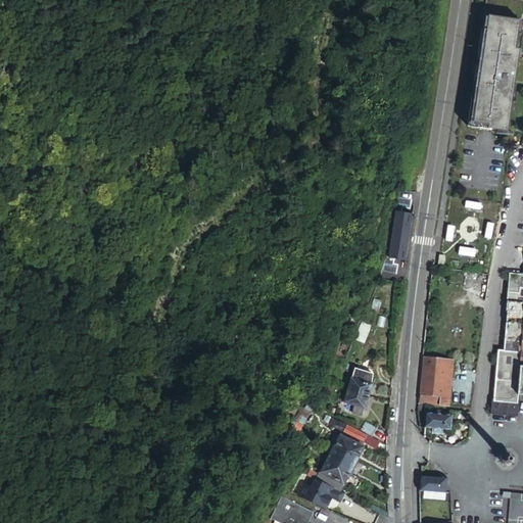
[(522,44),(522,30),(486,25),(470,134),(509,140),(522,44)]
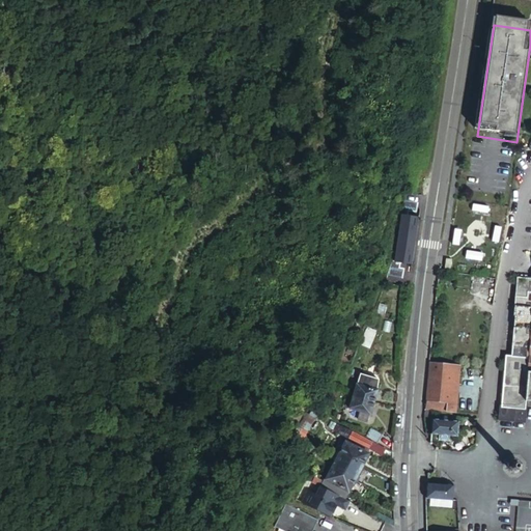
[(400,211),(396,233),(413,236),(417,214),(400,211)]
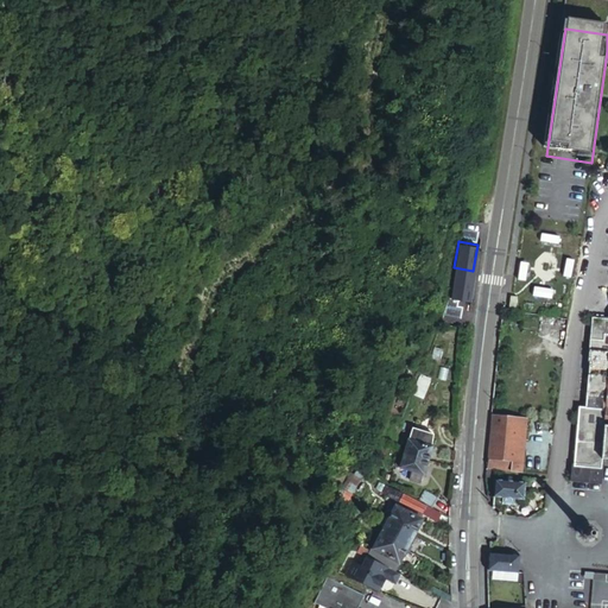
[(449,293),(467,297),(473,271),(454,267),(449,293)]
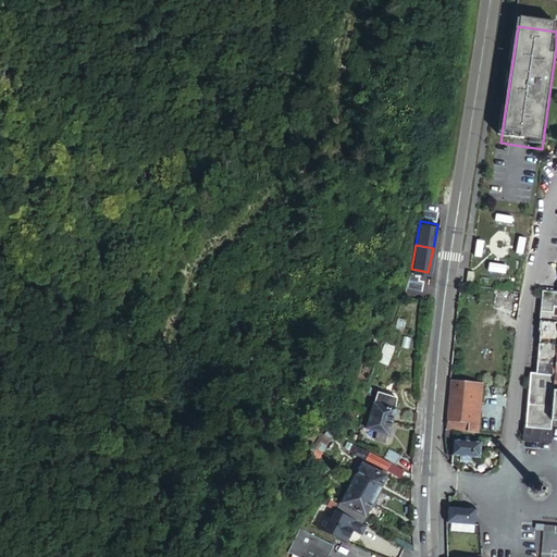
[(556,294),(537,293),(536,319),(556,321),(556,302),(556,304),(556,294)]
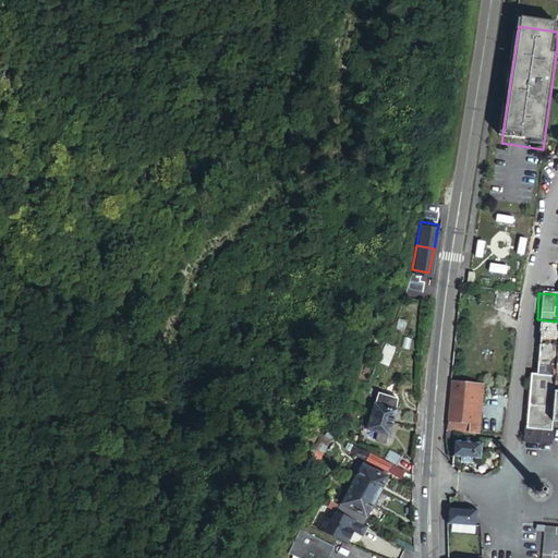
[(555,344),(554,353),(557,353),(557,322),(537,319),(535,343),(555,344)]
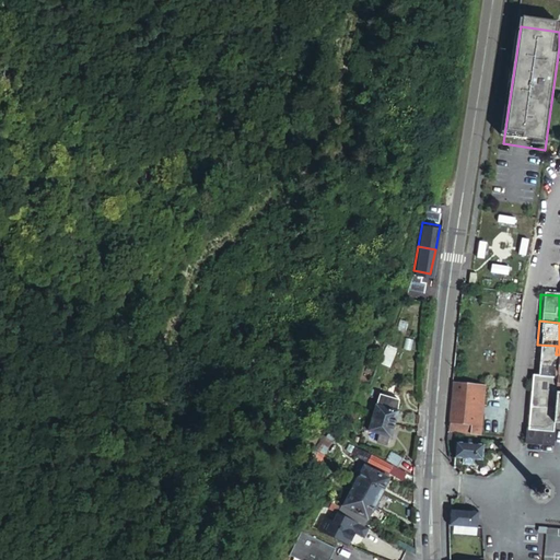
[(547,400),(551,400),(553,389),(559,389),(559,372),(555,372),(556,354),(557,346),(537,345),(536,377),(548,378),(547,400)]
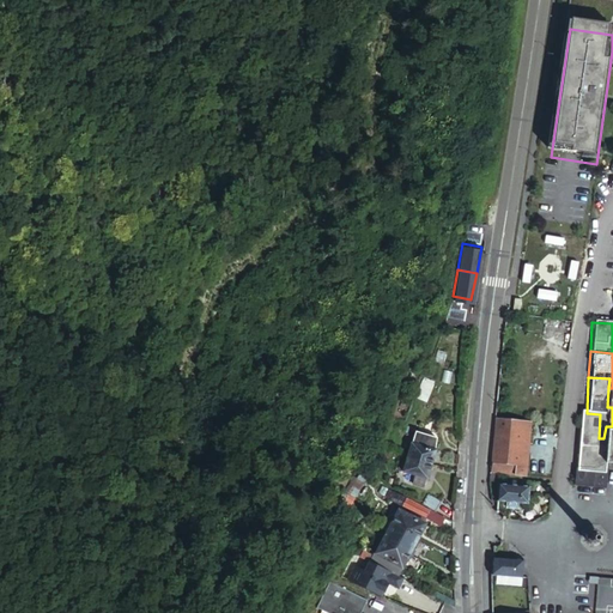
[(606,473),(606,463),(601,462),(604,438),(599,438),(600,414),(587,413),(580,412),(577,472),(606,473)]
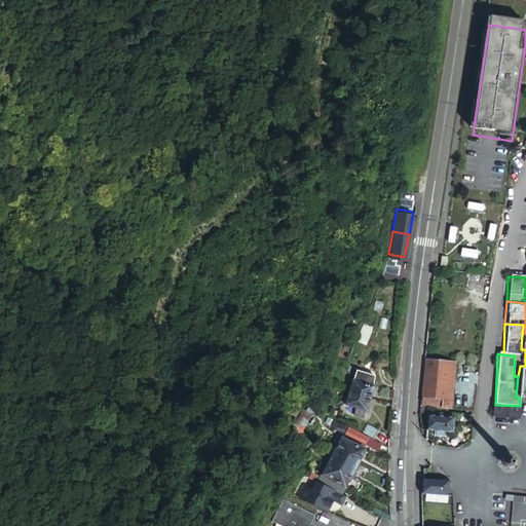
[(423,355),(420,400),(451,402),(454,358),(423,355)]
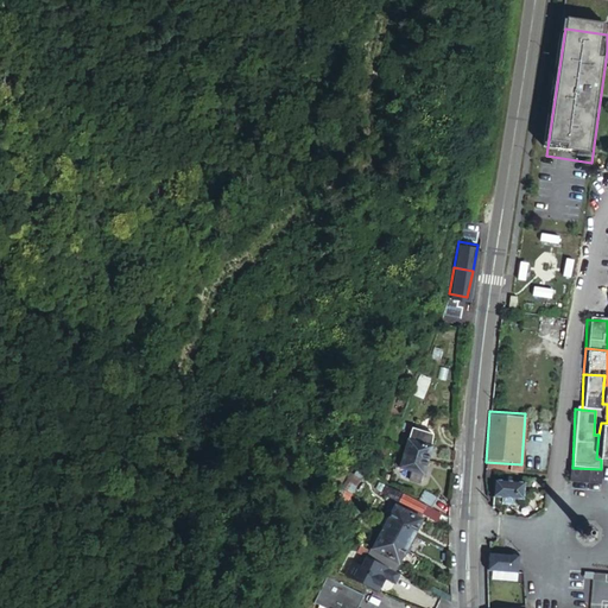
[(601,460),(607,458),(607,423),(601,423),(599,435),(596,458),(601,460)]
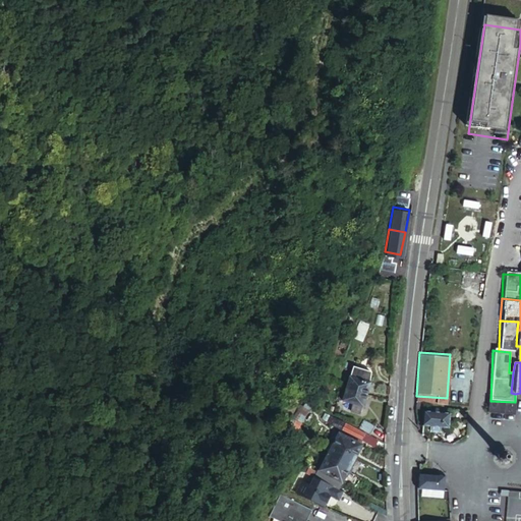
[(352,364),(350,375),(367,379),(368,368),(352,364)]
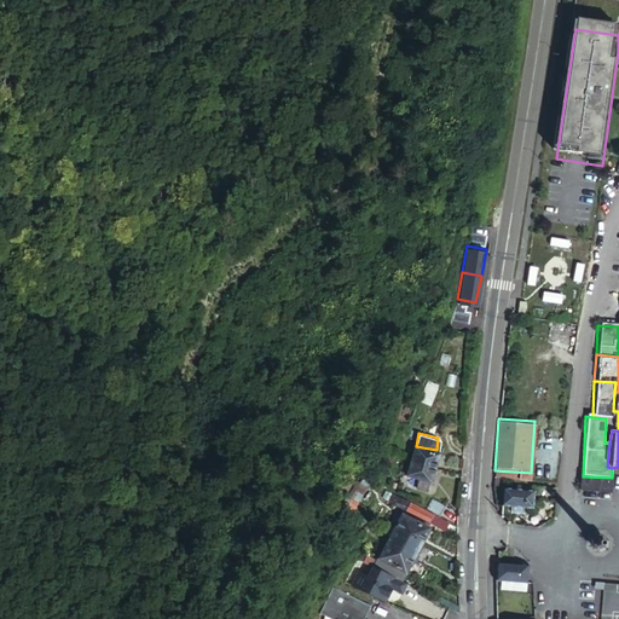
[(414,460),(434,466),(437,450),(416,446),(414,460)]
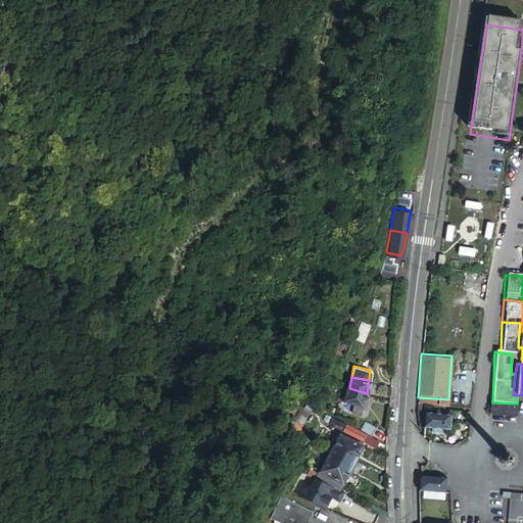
[(349,388),(341,387),(339,399),(353,403),(351,412),(361,414),(363,406),(364,406),(367,393),(349,388)]
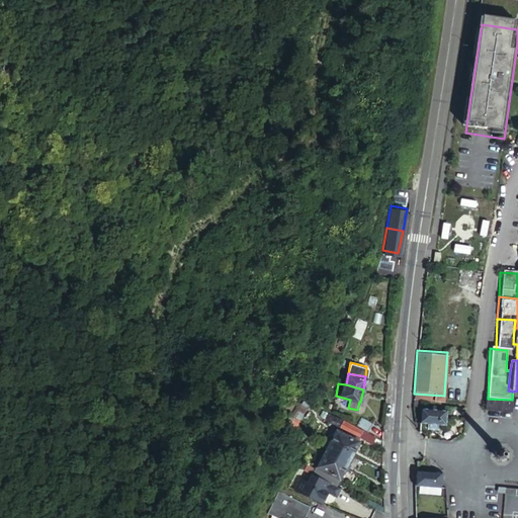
[(513,401),(512,400),(488,399),(486,399),(485,413),(512,415),(513,401)]
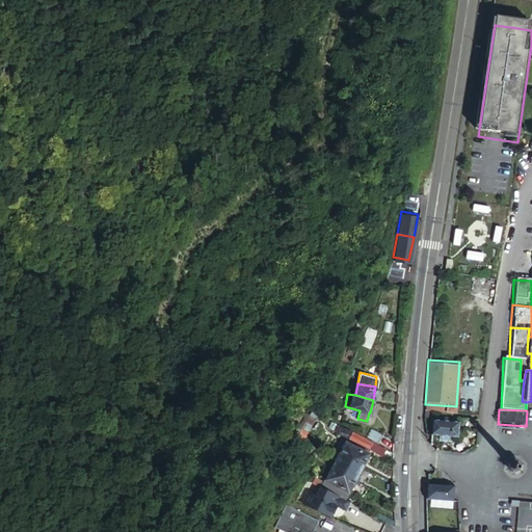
[(429,426),(429,429),(456,431),(457,418),(442,417),(430,416),(429,426)]
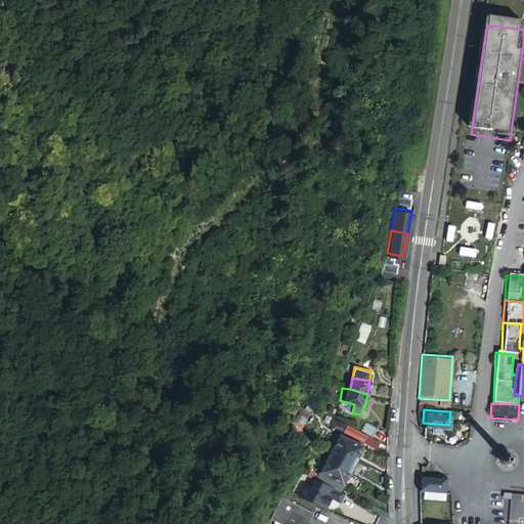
[(362,431),(375,437),(380,428),(367,422),(362,431)]
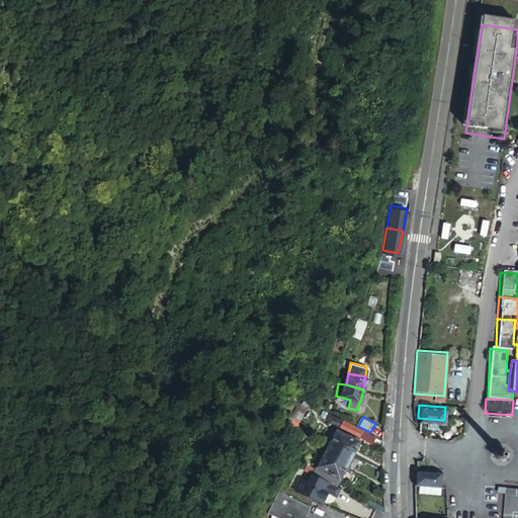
[(329,437),(352,448),(358,437),(335,426),(329,437)]
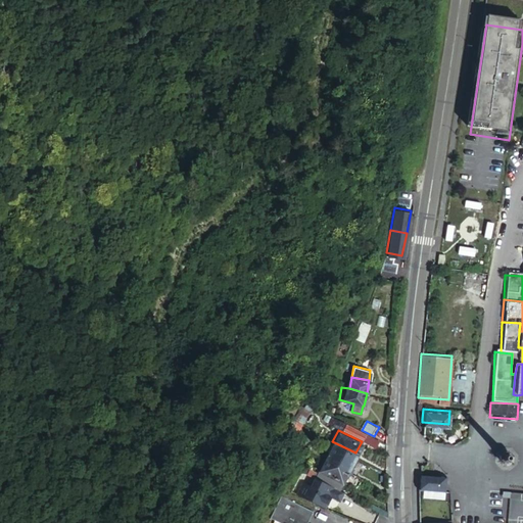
[(373,439),(362,433),(359,437),(371,443),(373,439)]
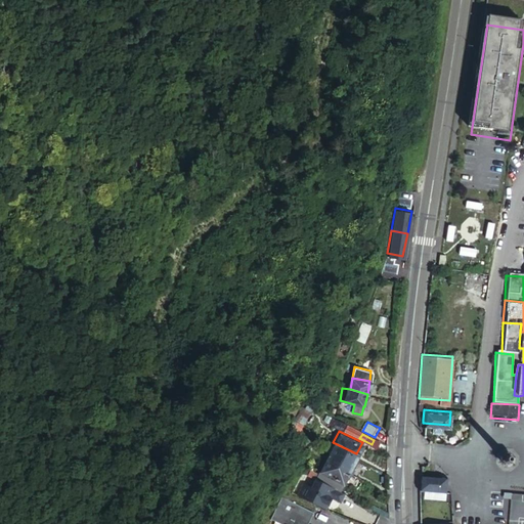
[(349,469),(356,453),(333,442),(325,457),(349,469)]
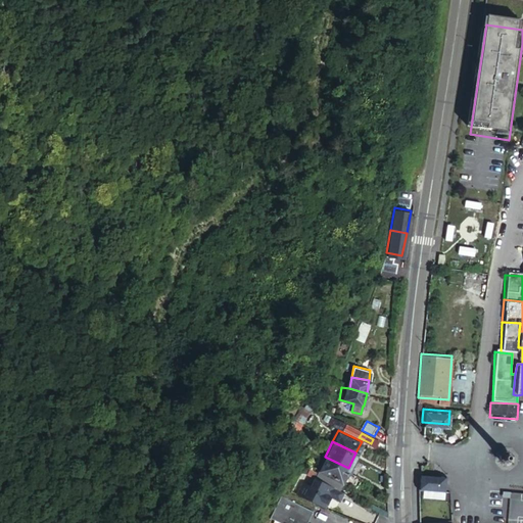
[(509,463),(510,457),(505,452),(498,452),(493,456),(493,461),(497,466),(504,466),(509,463)]
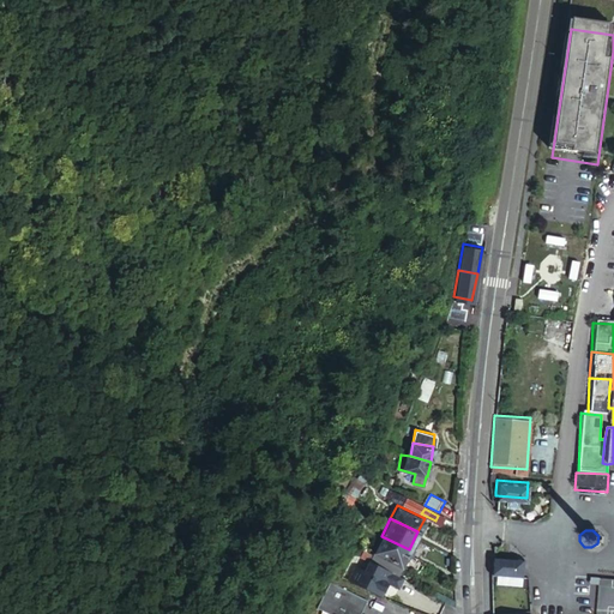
[(403,563),(409,549),(381,536),(375,548),(403,563)]
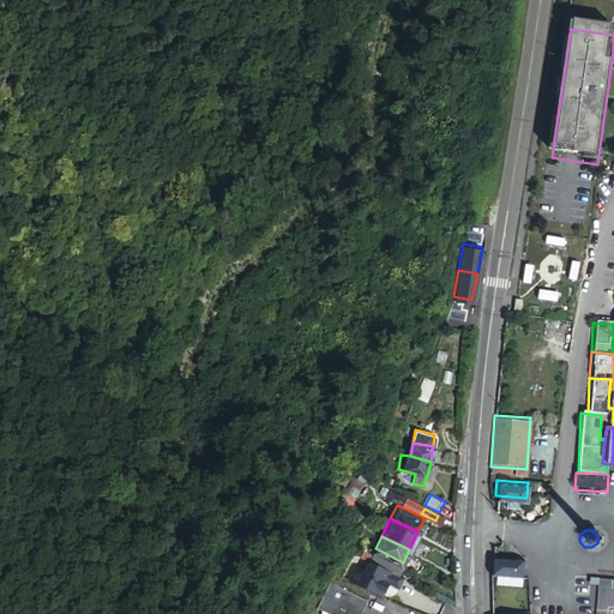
[(398,571),(403,563),(375,548),(371,557),(398,571)]
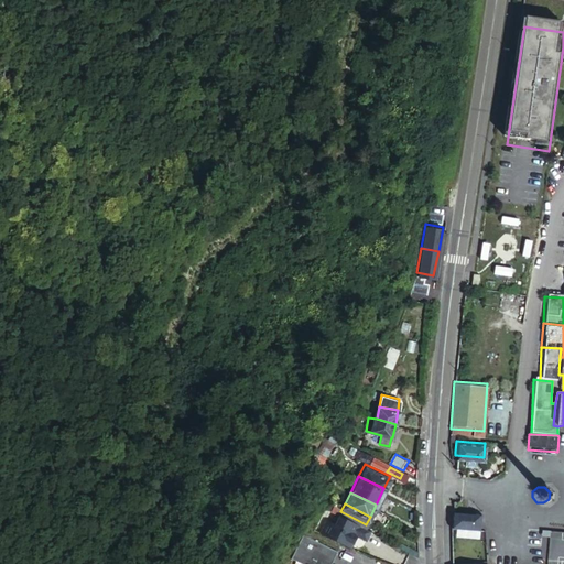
[(452,527),(478,525),(478,509),(453,509),(451,523),(452,527)]
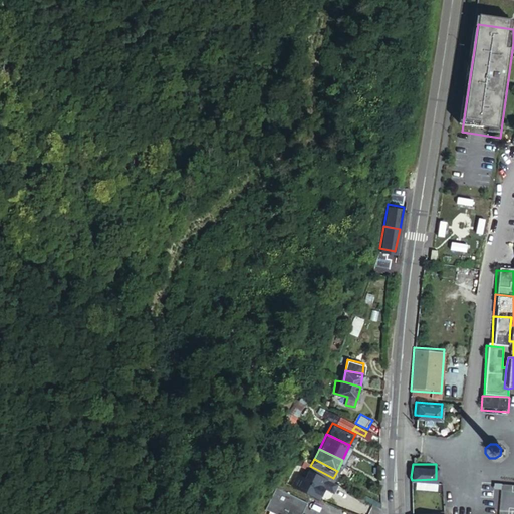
[(299,470),(294,481),(299,484),(316,493),(320,492),(322,488),(321,485),(322,482),(333,487),(337,480),(333,478),(310,466),(306,474),(299,470)]
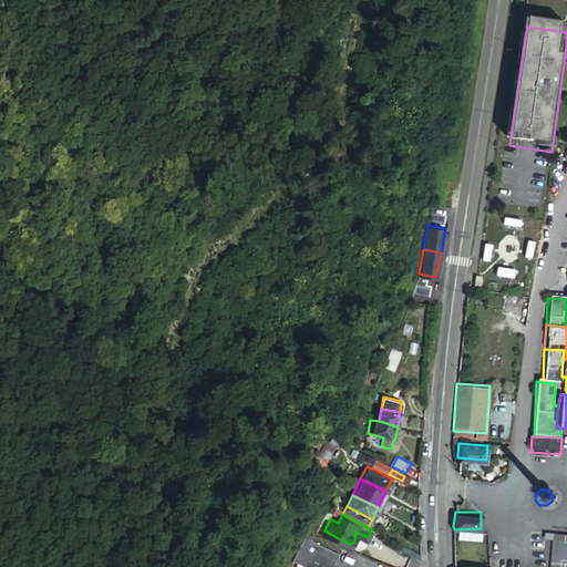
[(349,566),(337,560),(343,547),(306,529),(295,553),(315,564),(312,566),(349,566)]
